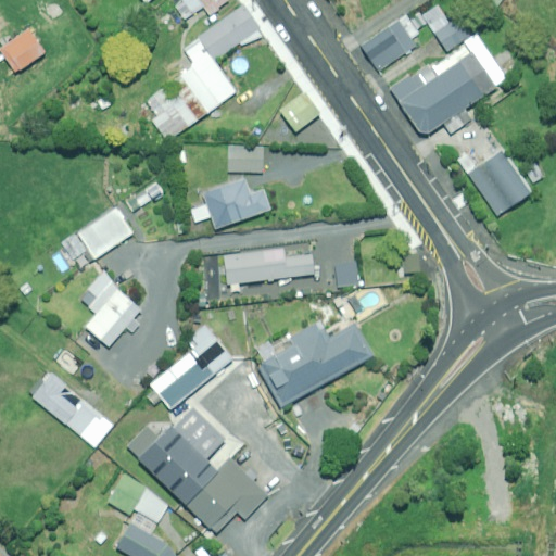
[(180,0),(185,5),(177,11),(185,21),(203,7),(210,15),(229,0),(180,0)]
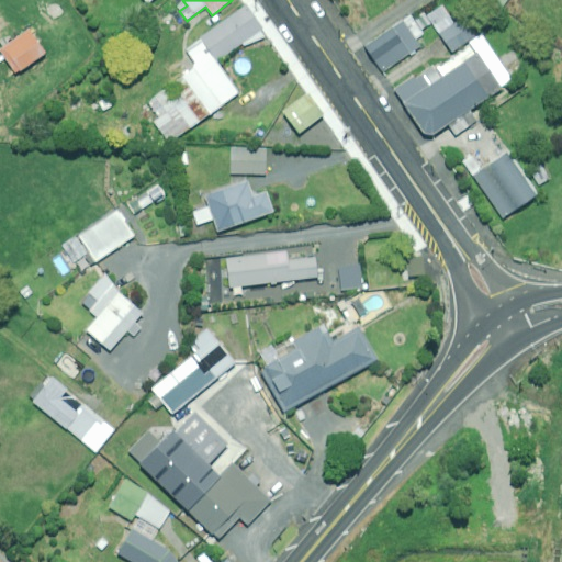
[(453,24),(441,6),(426,17),(450,53),(475,35),(463,18),(453,24)]
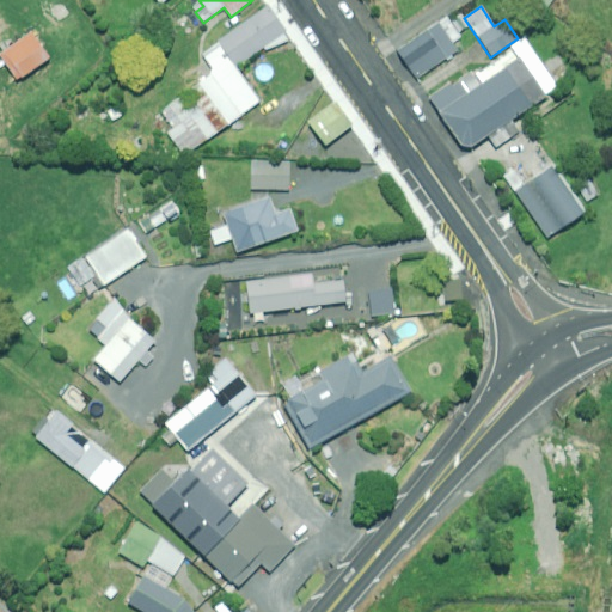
[(263,48),(267,53),(288,37),(267,7),(218,42),(220,44),(202,57),(213,73),(167,105),(181,123),(167,133),(183,155),(261,102),(236,67),(263,48)]
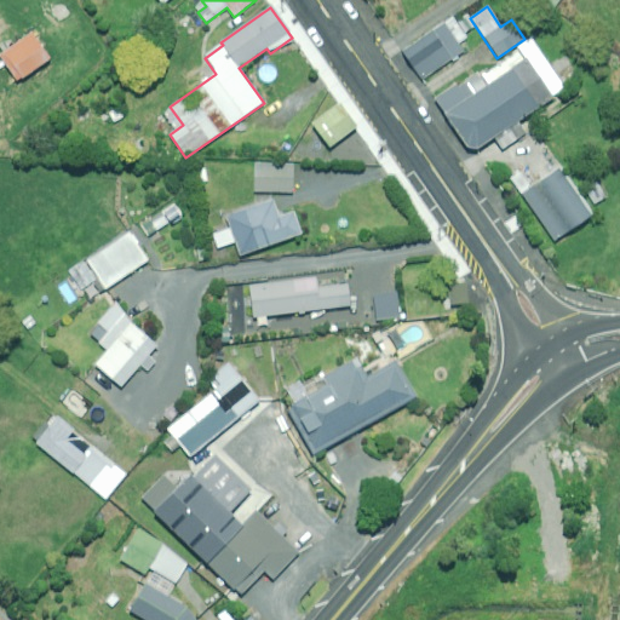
[(466,38),(452,18),(402,52),(422,80),(463,51),(457,44),(466,38)]
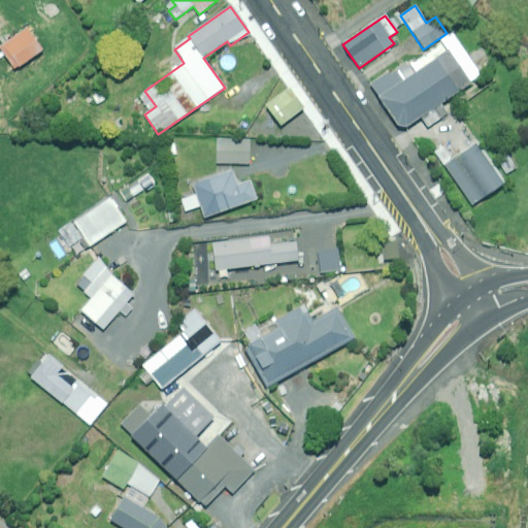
[(447,45),(377,88),(401,128),(471,86),(447,45)]
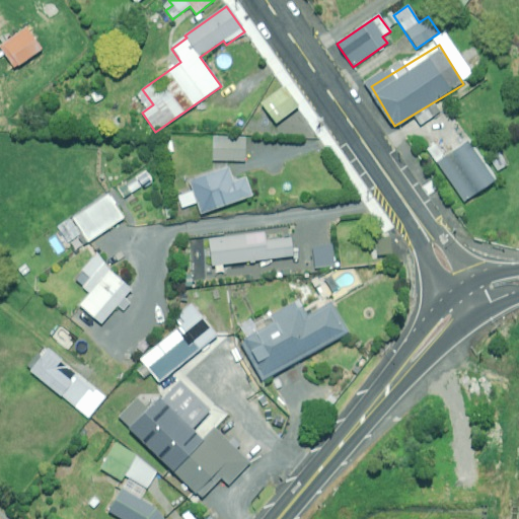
[(298,106),(283,86),(260,103),(275,124),(298,106)]
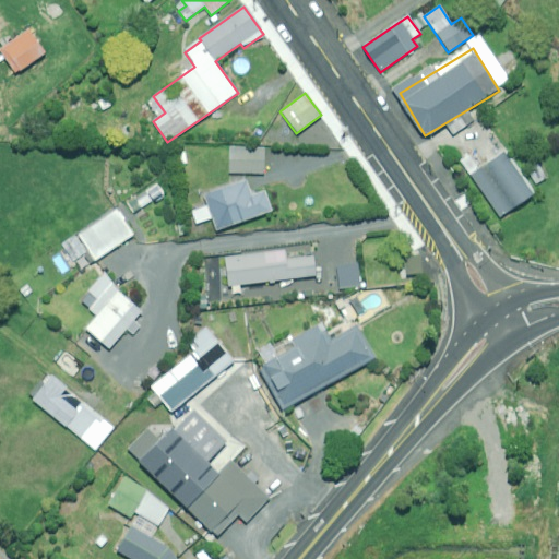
[(263,149),(229,147),(228,173),(263,174),(263,149)]
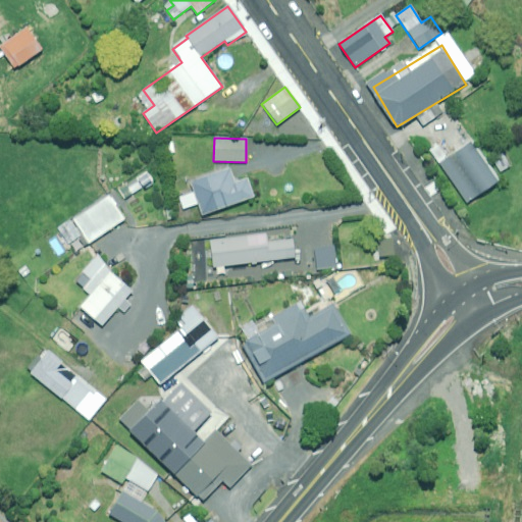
[(469,138),(433,161),(462,204),(498,180),(469,138)]
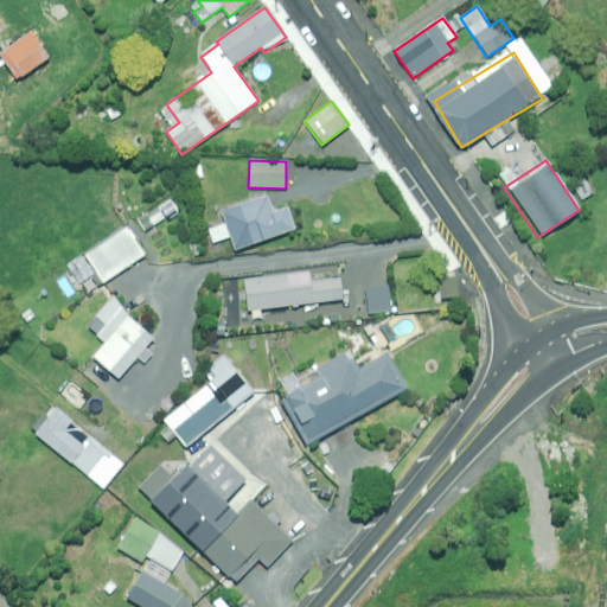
[(593,193),(582,179),(572,186),(582,200),(593,193)]
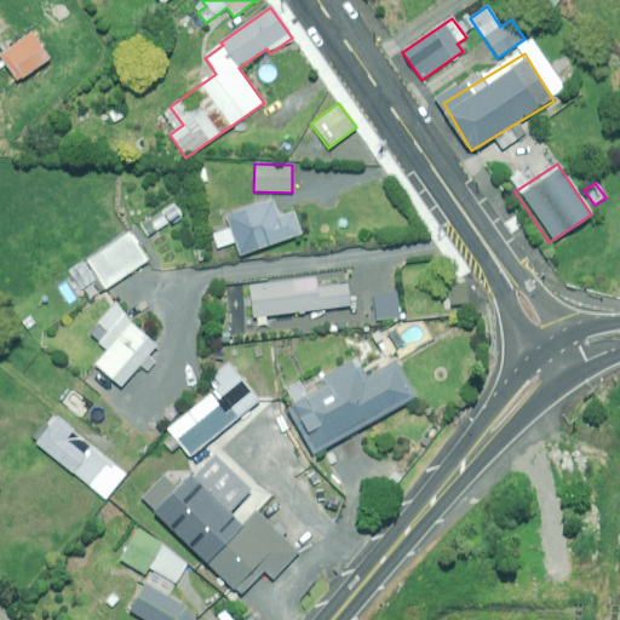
[(182,212),(173,201),(149,219),(158,230),(182,212)]
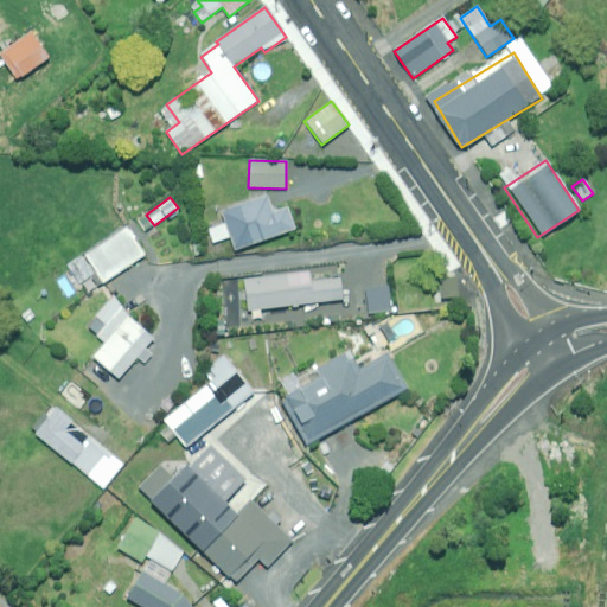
[(273,213),(267,197),(221,212),(225,224),(208,230),(212,243),(230,237),(235,250),(295,230),(287,208),(273,213)]
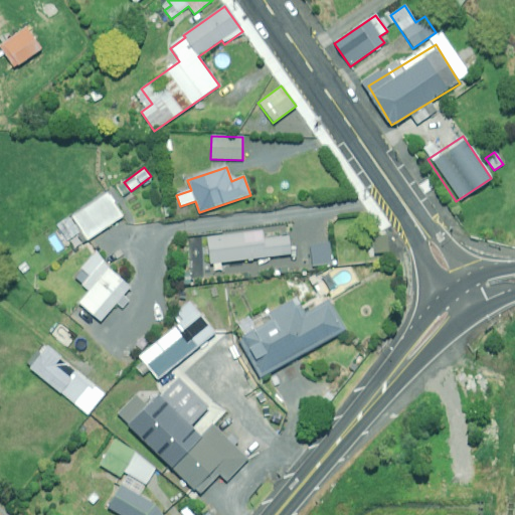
[(123,217),(107,194),(71,217),(88,240),(123,217)]
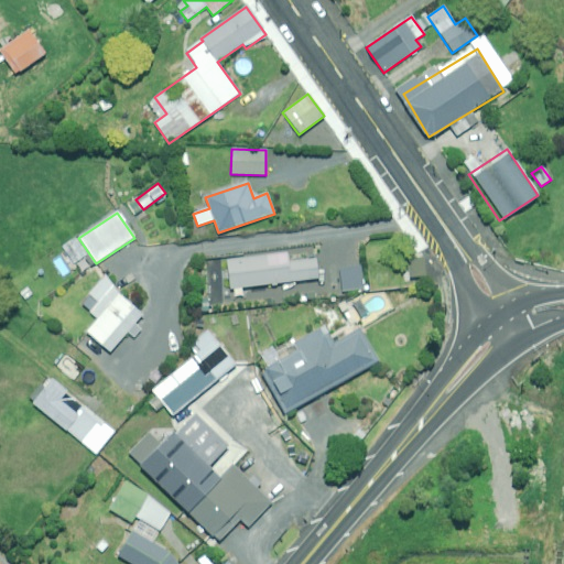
[(286,261),(285,252),(226,259),(229,290),(318,280),(315,258),(286,261)]
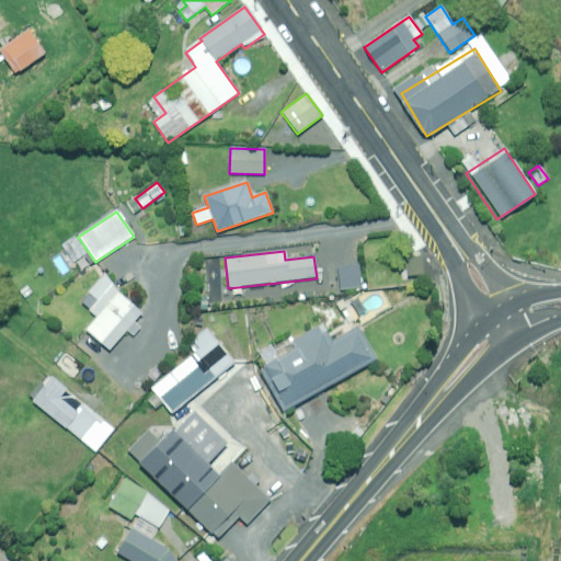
[(421,258),(410,259),(411,276),(423,275),(421,258)]
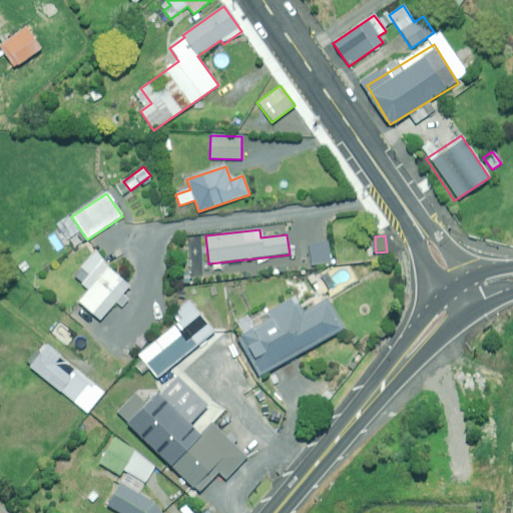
[(129,287),(108,268),(78,302),(99,321),(129,287)]
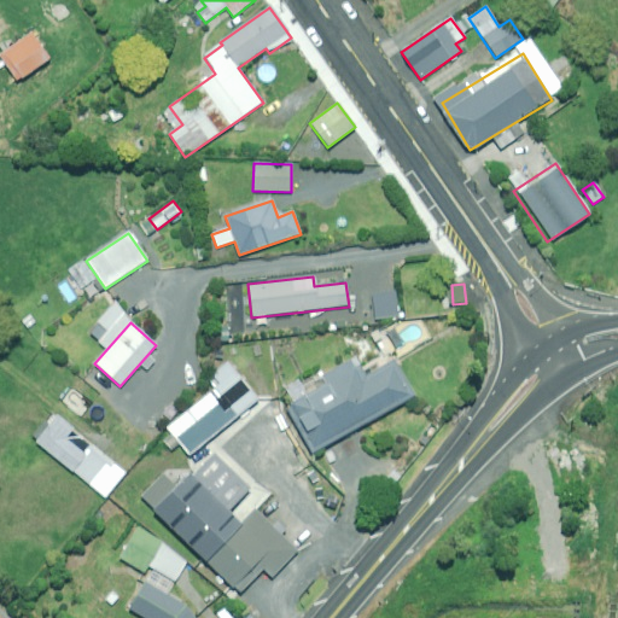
[(363,377),(354,359),(313,382),(318,389),(289,406),(314,452),(413,396),(392,361),(363,377)]
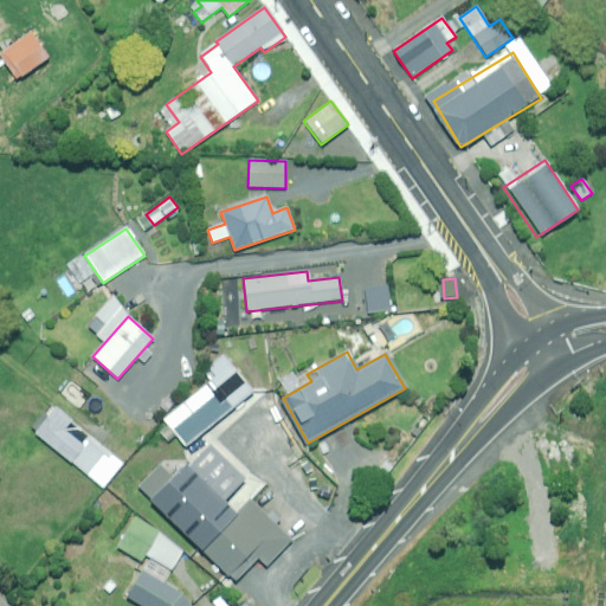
[(252,392),(223,355),(202,372),(210,381),(172,412),(175,417),(167,424),(185,446),(252,392)]
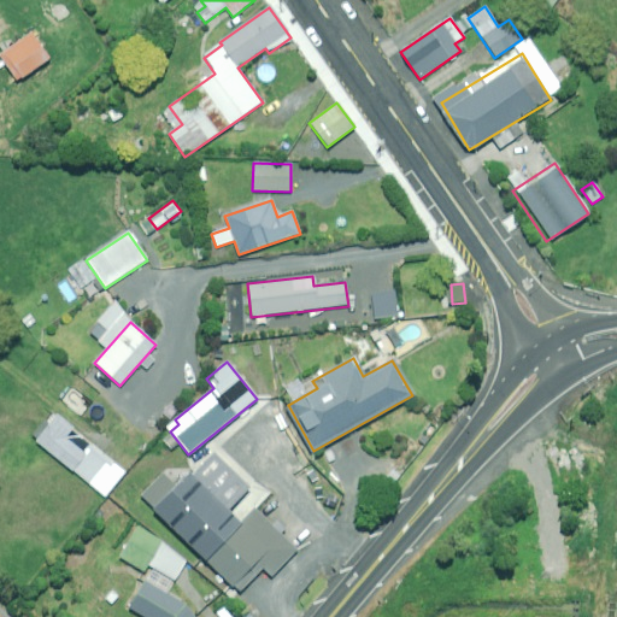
[(72,428),(56,415),(35,441),(94,487),(113,464),(90,446),(84,453),(64,439),(72,428)]
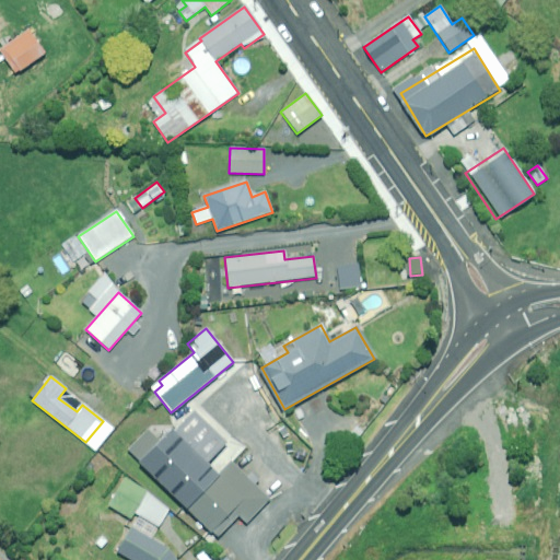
[(228,445),(193,410),(160,442),(147,429),(127,447),(218,539),(238,518),(246,526),(273,498),(237,461),(220,477),(208,465),(228,445)]
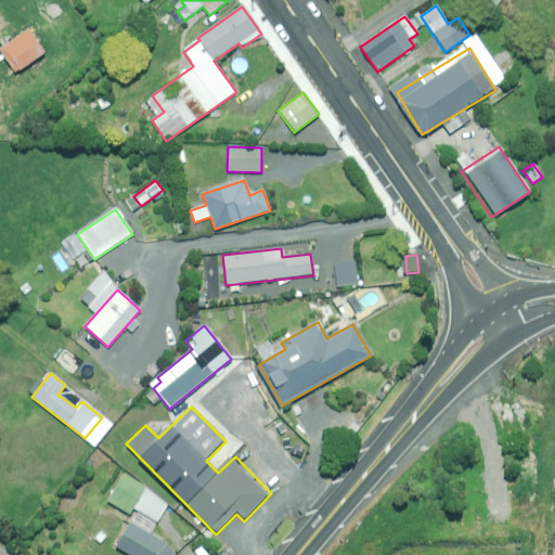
[(157,524),(169,502),(119,473),(105,498),(131,514),(134,507),(138,510),(129,524),(116,547),(129,554),(176,554),(172,547),(163,542),(165,539),(157,524)]
